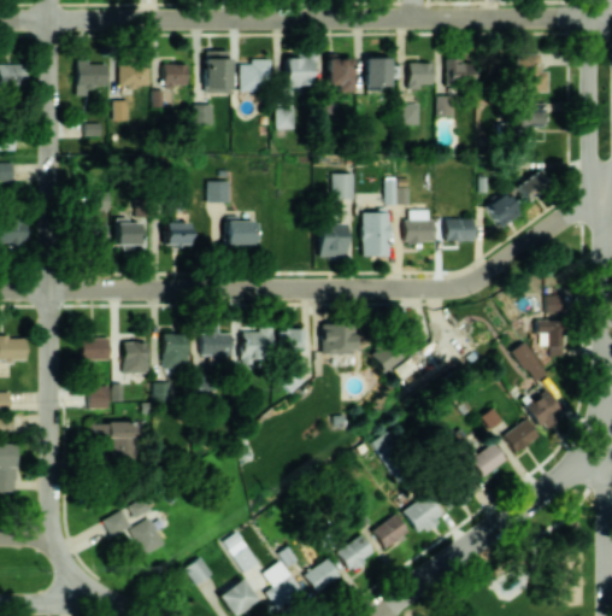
[(206,93),(233,93),(231,50),(206,50),(206,93)]
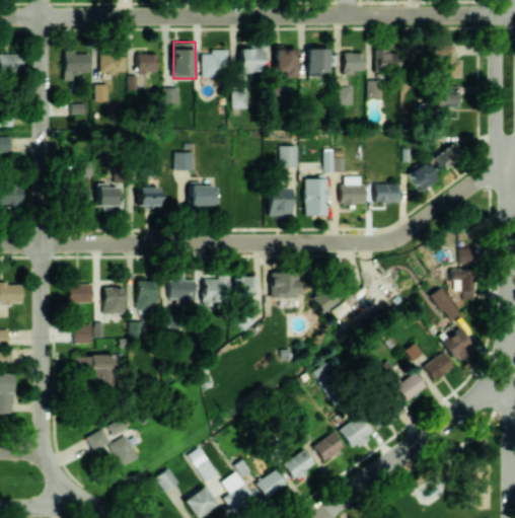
[(462,77),(462,60),(457,60),(457,46),(436,46),(437,78),(462,77)]
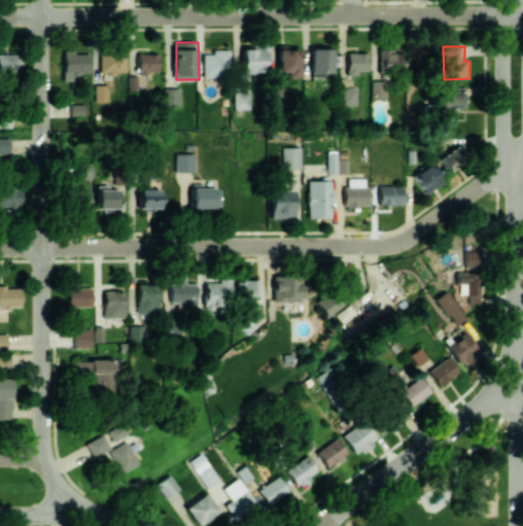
[(269,73),(268,47),(245,48),(245,73),(269,73)]
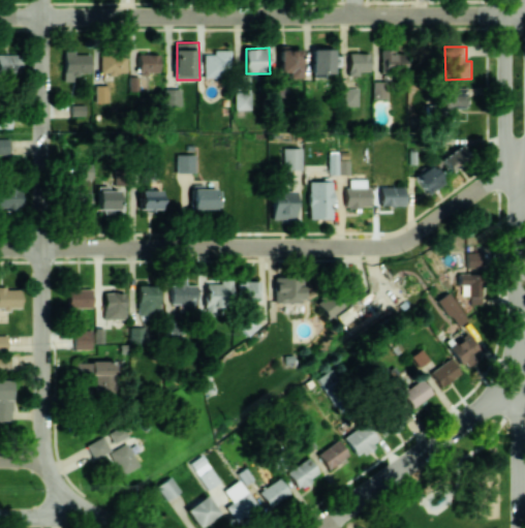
[(304,79),(304,49),(282,49),(282,73),(290,73),(290,79),(304,79)]
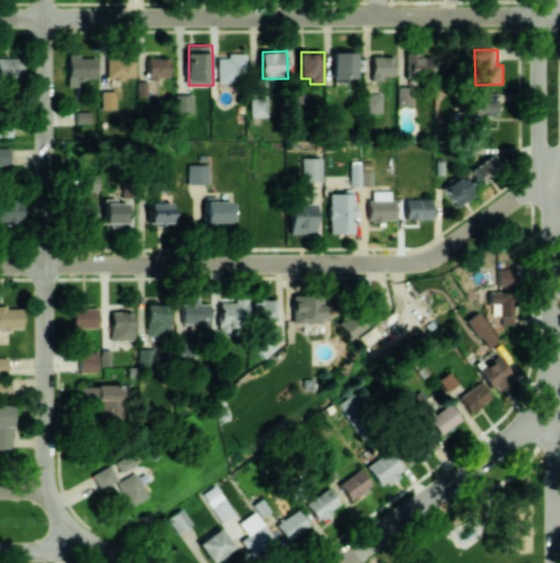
[(336,52),(336,82),(358,82),(358,52),(336,52)]
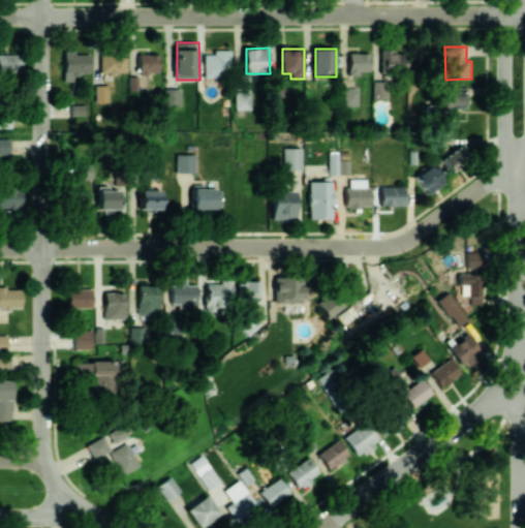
[(382,50),(383,73),(406,72),(405,54),(398,55),(398,49),(382,50)]
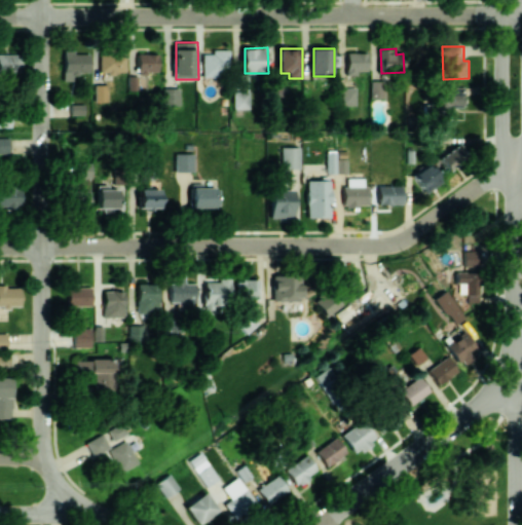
[(91,74),(92,52),(67,52),(66,81),(76,81),(76,74),(91,74)]
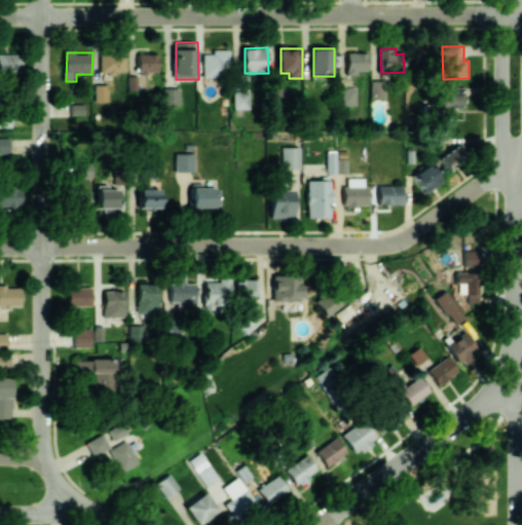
[(206,52),(206,78),(232,77),(232,52),(206,52)]
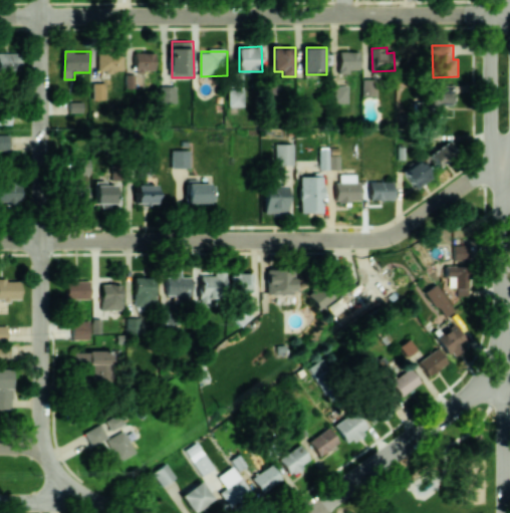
[(125,72),(126,53),(99,52),(99,72),(125,72)]
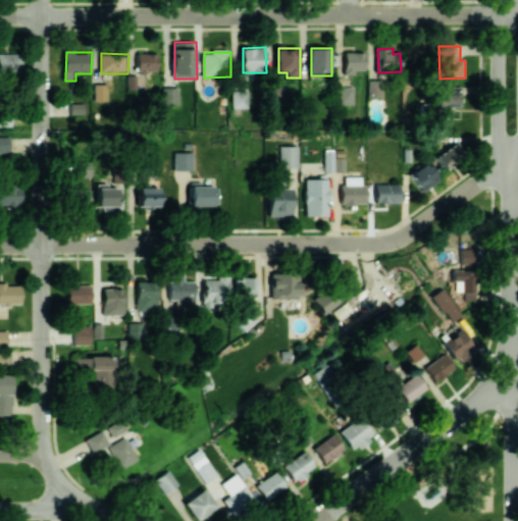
[(367,71),(368,53),(347,53),(346,75),(357,75),(358,71),(367,71)]
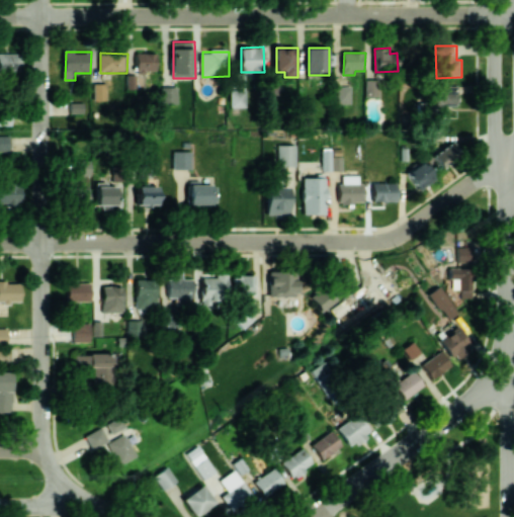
[(22,54),(0,54),(0,73),(22,72),(22,54)]
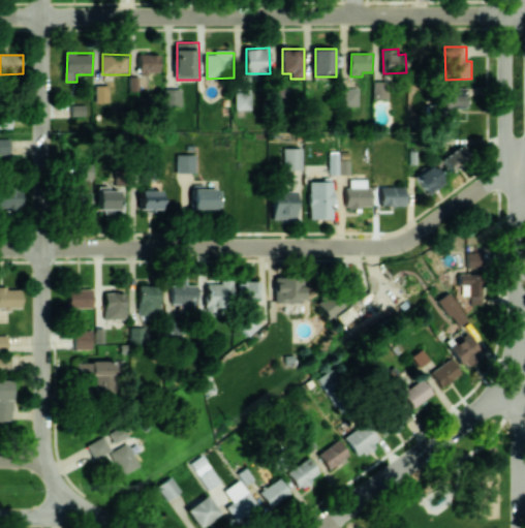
[(161,74),(162,55),(142,55),(141,74),(161,74)]
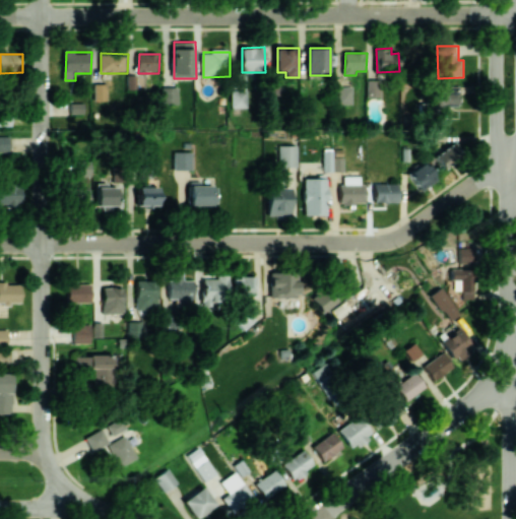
[(130,89),(142,89),(141,76),(130,76),(130,89)]
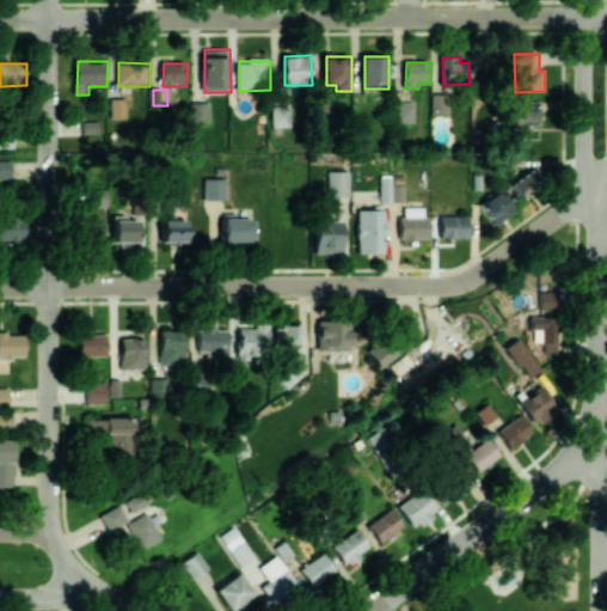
[(449,115),(451,96),(434,95),(434,115),(449,115)]
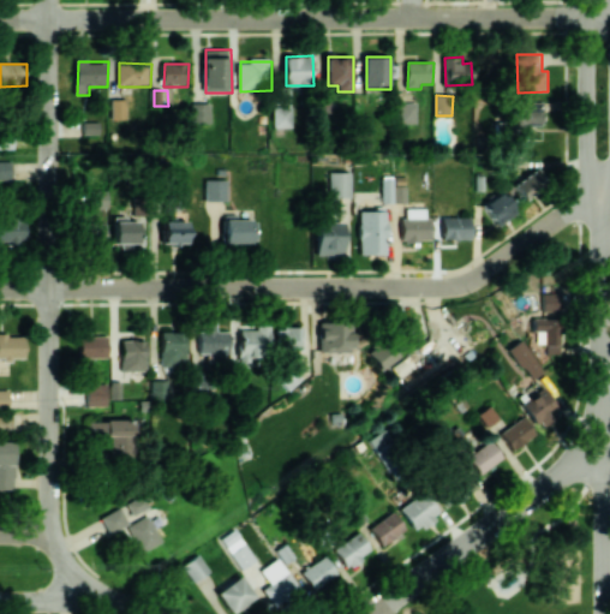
[(114,119),(129,119),(129,100),(114,100),(114,119)]
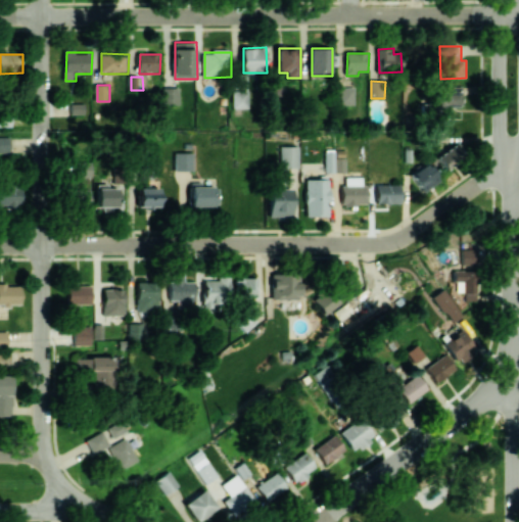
[(181,88),(166,89),(167,105),(182,105),(181,88)]
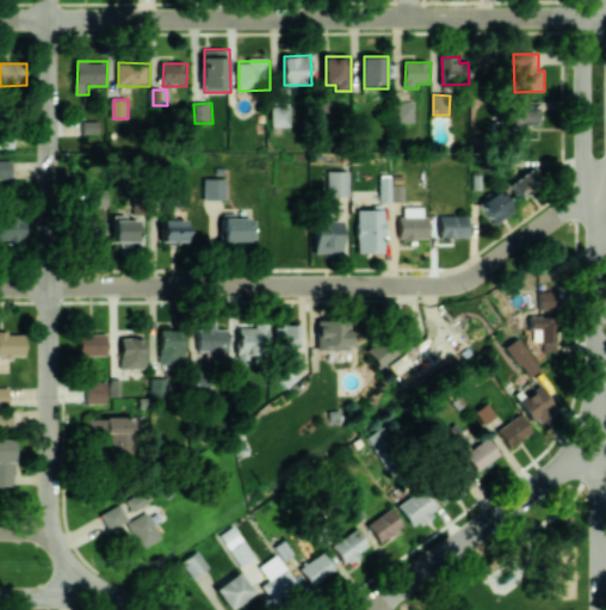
[(416,124),(416,103),(397,103),(397,124),(416,124)]
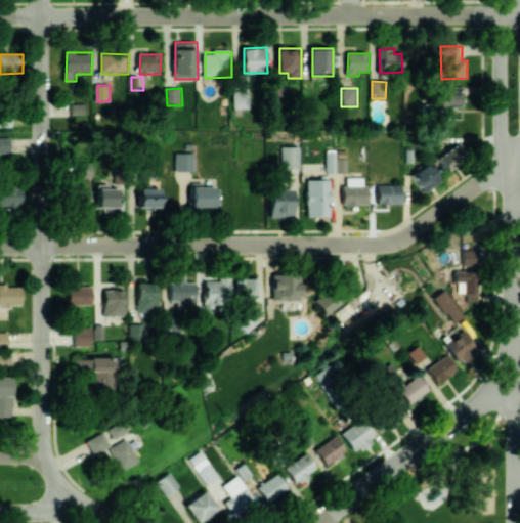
[(235,109),(251,110),(252,91),(235,90),(235,109)]
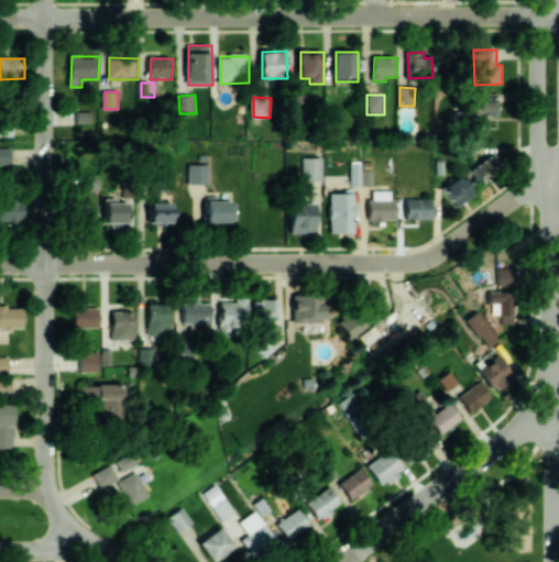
[(95,123),(95,112),(79,112),(79,123),(95,123)]
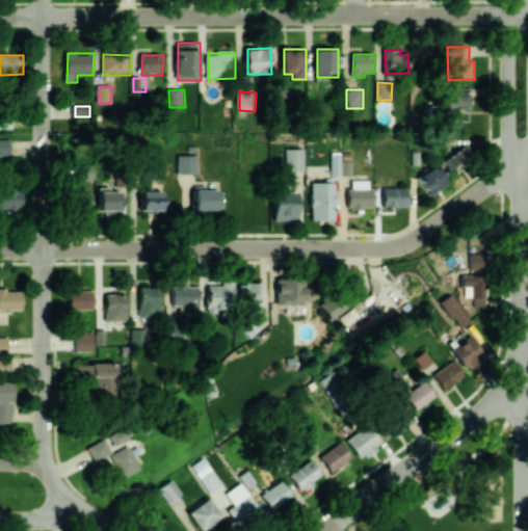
[(0,129),(14,130),(15,115),(0,114),(0,129)]
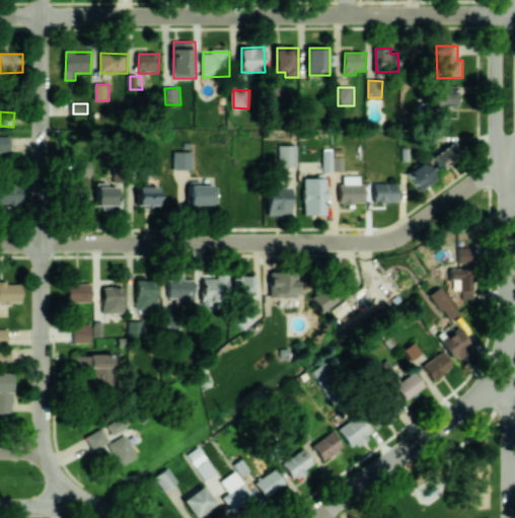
[(12,137),(0,137),(0,152),(12,153),(12,137)]
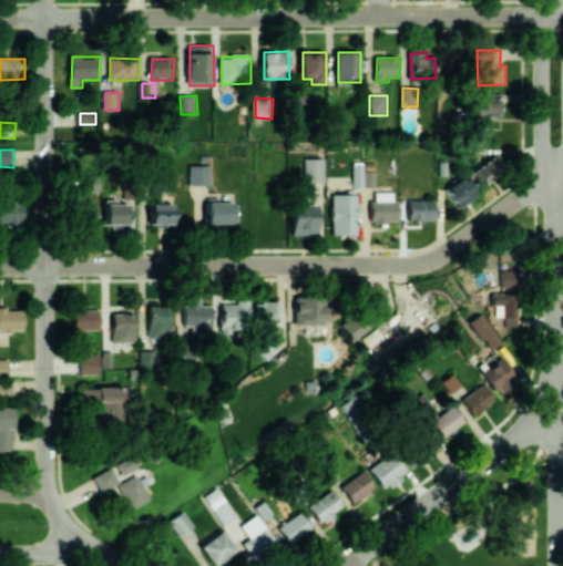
[(476,172),(485,186),(509,170),(499,155),(476,172)]
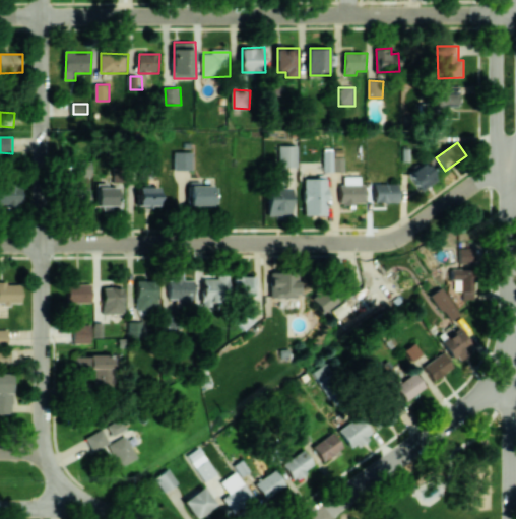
[(300,168),(299,146),(280,146),(281,168),(300,168)]
